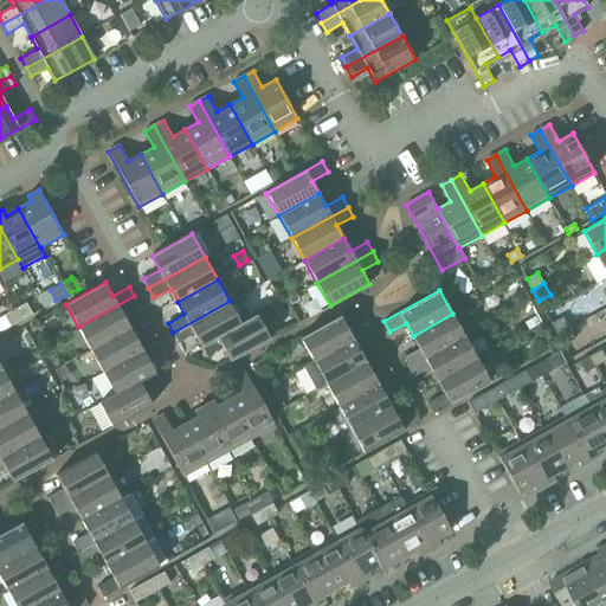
[(78,327),(91,349),(130,328),(123,315),(140,305),(134,296),(78,327)]
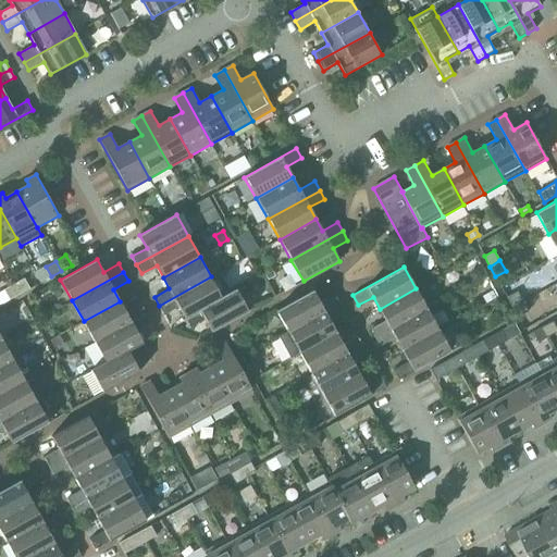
[(219,273),(211,276),(159,306),(164,316),(180,307),(185,318),(223,297),(222,296),(230,293),(219,273)]
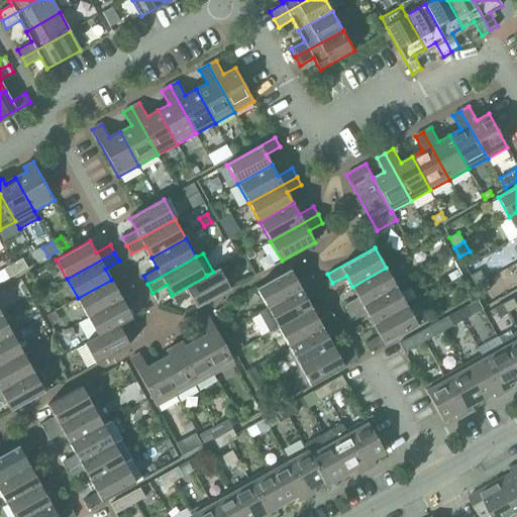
[(22,257),(13,264),(19,273),(28,268),(22,257)]
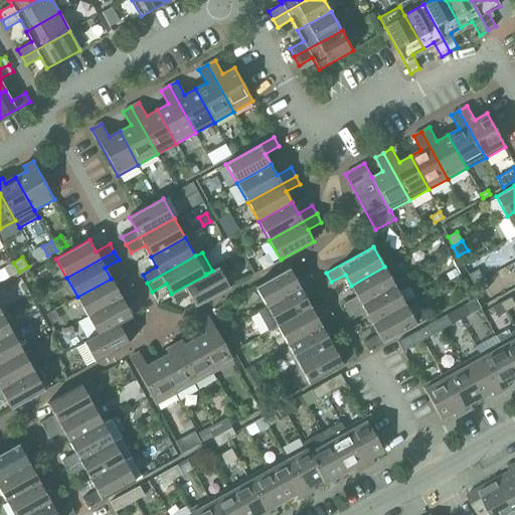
[(19,272),(13,263),(4,268),(9,277),(19,272)]
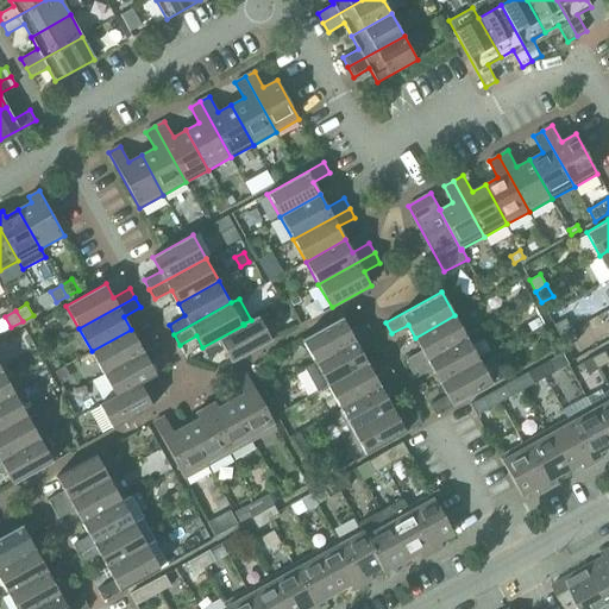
[(406,359),(412,369),(466,338),(475,333),(463,311),(454,315),(415,338),(422,350),(406,359)]
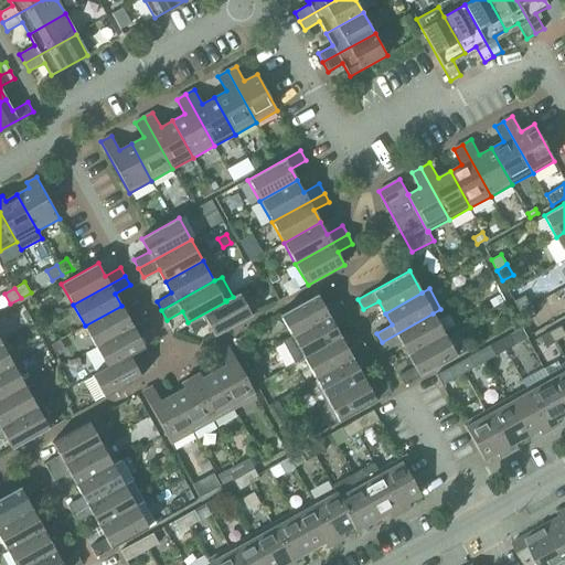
[(226,301),(188,322),(193,332),(209,323),(215,337),(252,316),(240,292),(233,297),(225,300),(226,301)]
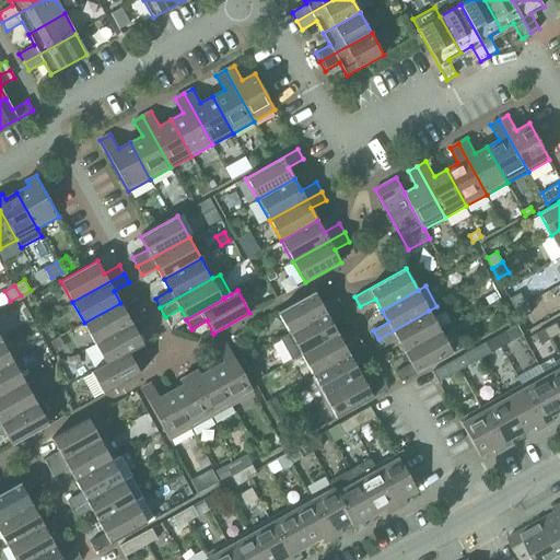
[(278,312),(290,334),(341,305),(337,296),(322,305),(315,292),(278,312)]
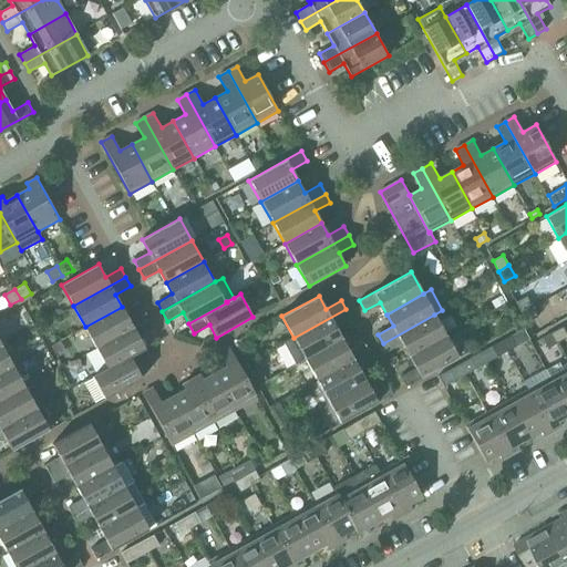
[(492,301),(495,308),(504,302),(501,297),(492,301)]
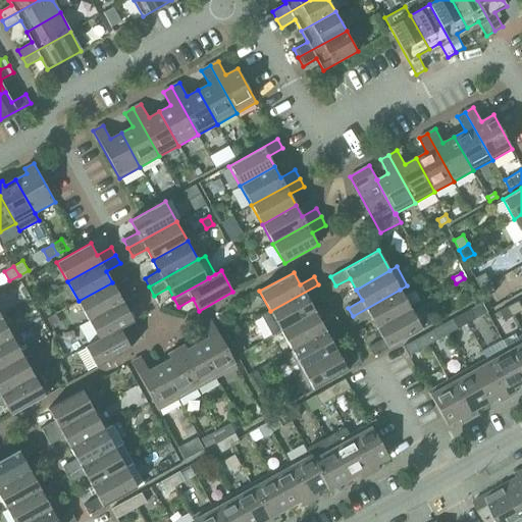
[(475,278),(480,288),(489,282),(484,273),(475,278)]
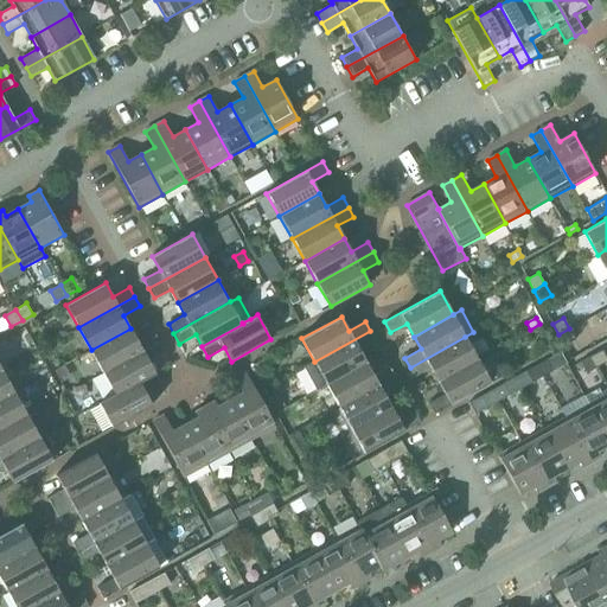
[(91,350),(103,372),(159,342),(154,332),(138,340),(131,328),(91,350)]
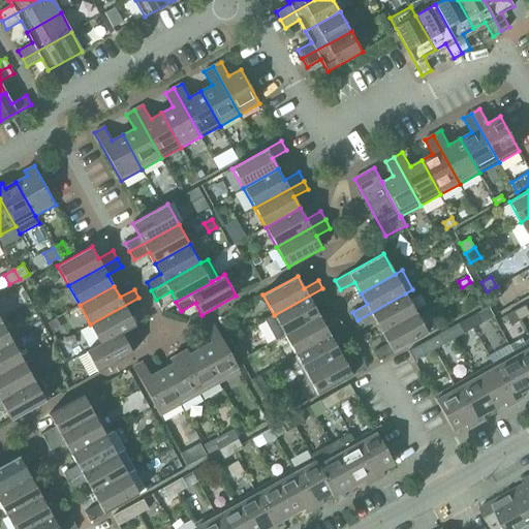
[(496,286),(487,291),(492,302),(502,296),(496,286)]
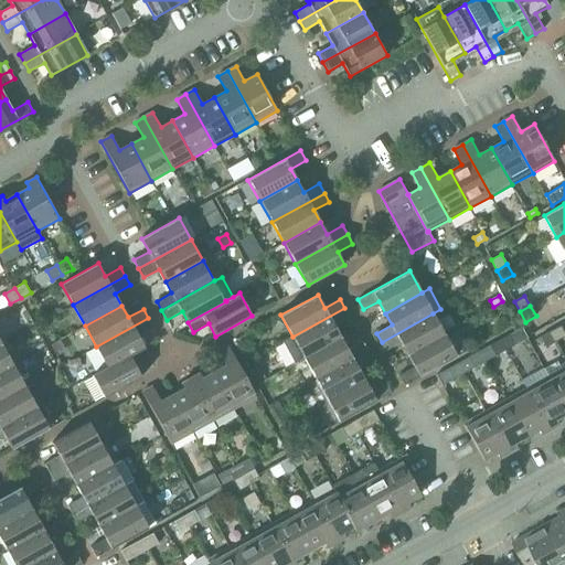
[(295,363),(305,358),(341,338),(334,326),(350,317),(344,308),(292,337),(284,342),(295,363)]
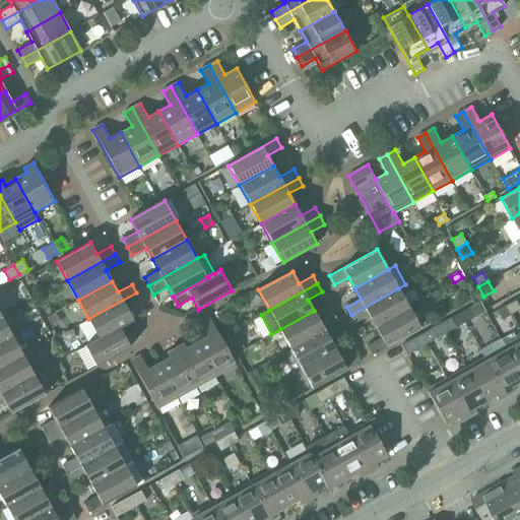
[(370,316),(376,326),(409,308),(398,288),(351,315),(355,323),(370,316)]
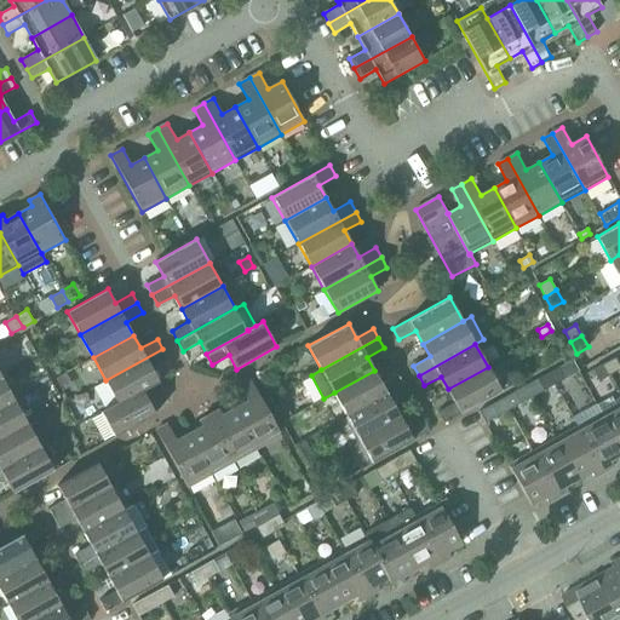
[(105,380),(118,402),(119,403),(159,380),(151,368),(168,359),(162,349),(105,380)]
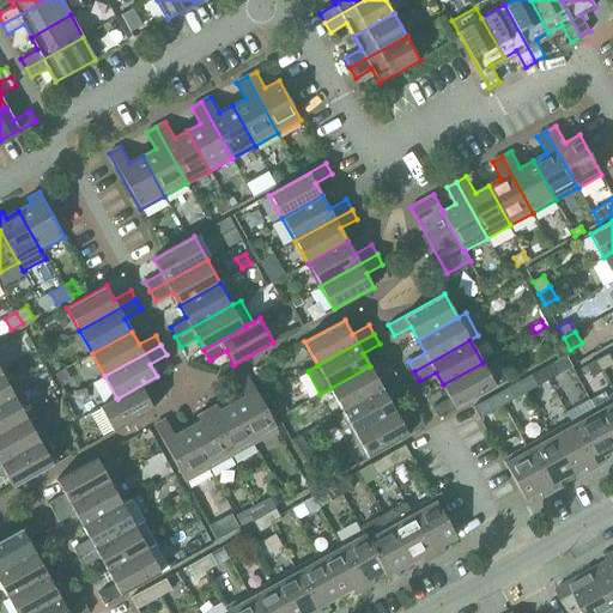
[(612,359),(608,353),(598,359),(605,370),(612,364),(612,359)]
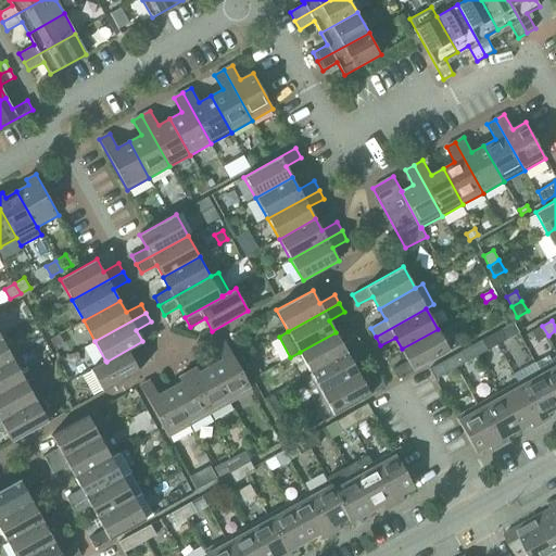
[(548,336),(542,326),(532,331),(538,341),(548,336)]
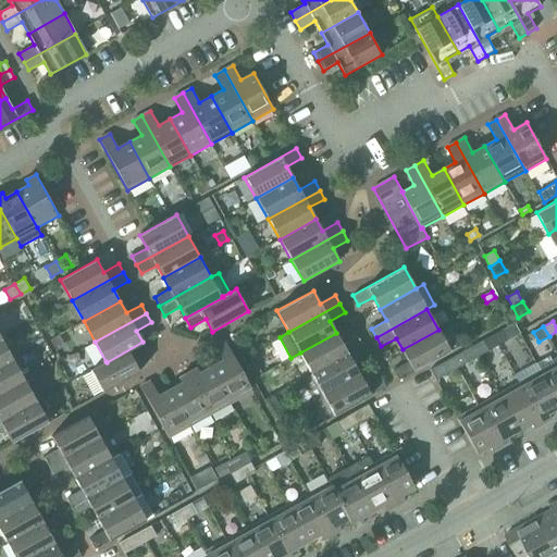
[(438,330),(403,349),(409,361),(394,370),(399,380),(450,351),(438,330)]
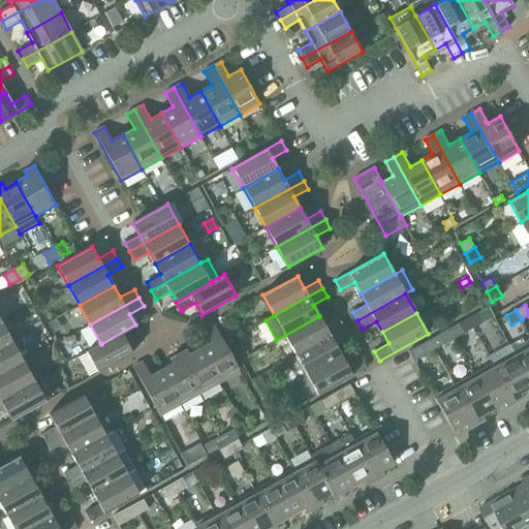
[(477,313),(468,318),(473,328),(484,322),(477,313)]
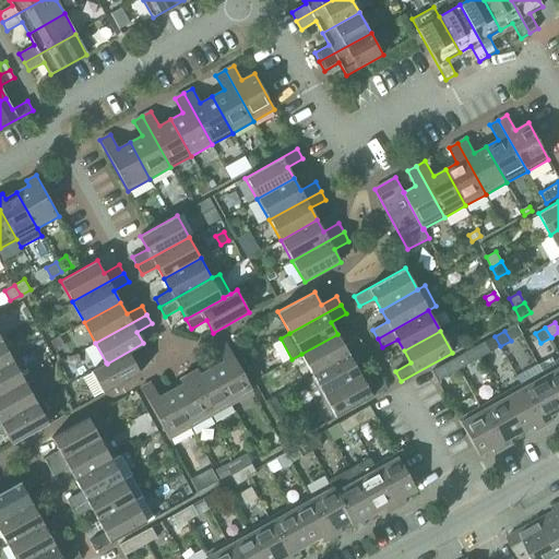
[(301,354),(312,375),(364,346),(359,337),(344,345),(337,334),(301,354)]
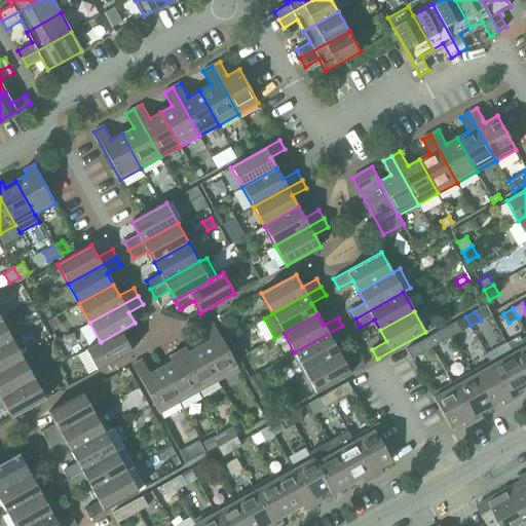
[(471,326),(465,316),(456,322),(461,331),(471,326)]
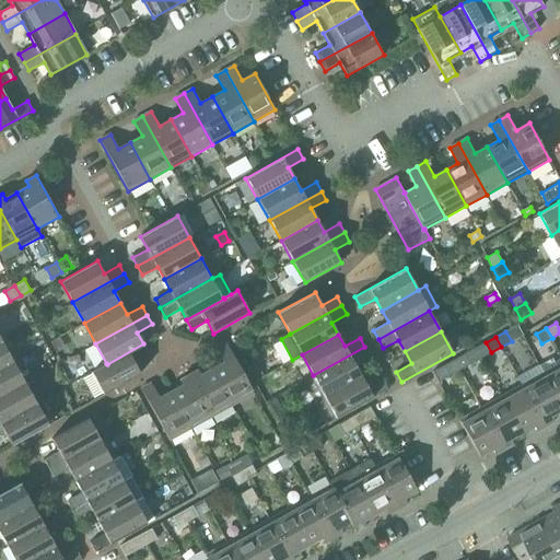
[(0,369),(14,362),(2,341),(0,342),(0,369)]
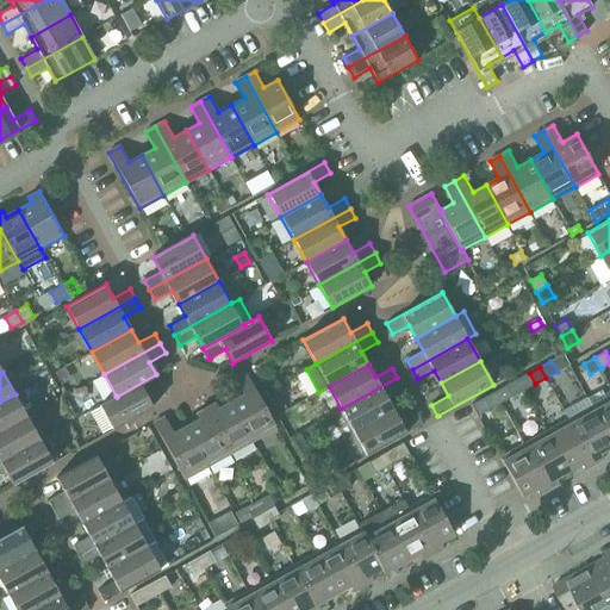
[(244,394),(231,402),(254,441),(277,428),(246,372),(235,378),(244,394)]
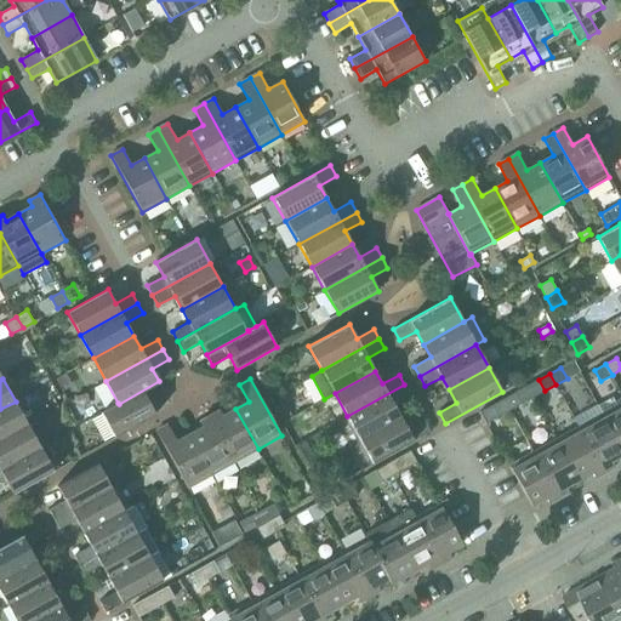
[(274,379),(265,385),(271,396),(280,391),(274,379)]
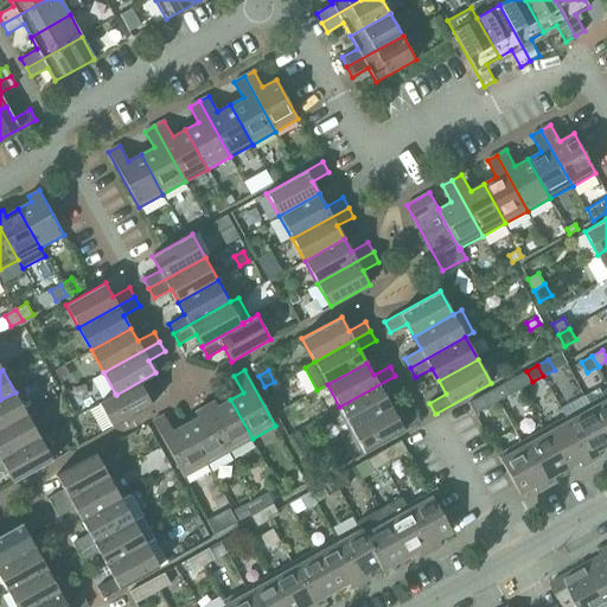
[(116,395),(115,394),(100,402),(113,427),(152,406),(145,391),(160,382),(155,372),(116,395)]
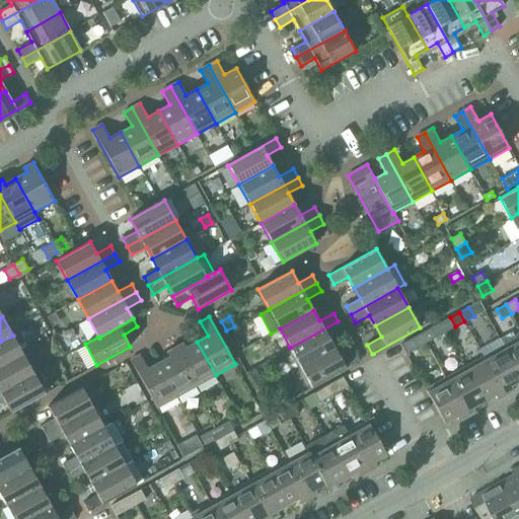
[(281,353),(292,372),(335,348),(328,338),(343,329),(338,321),(290,348),(281,353)]
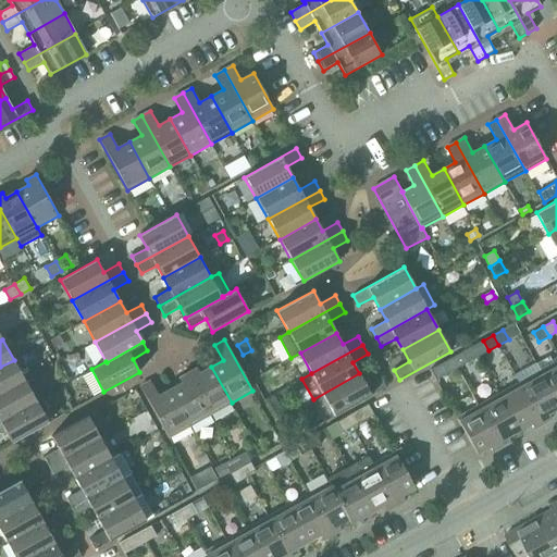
[(462,353),(452,358),(458,368),(468,362),(462,353)]
